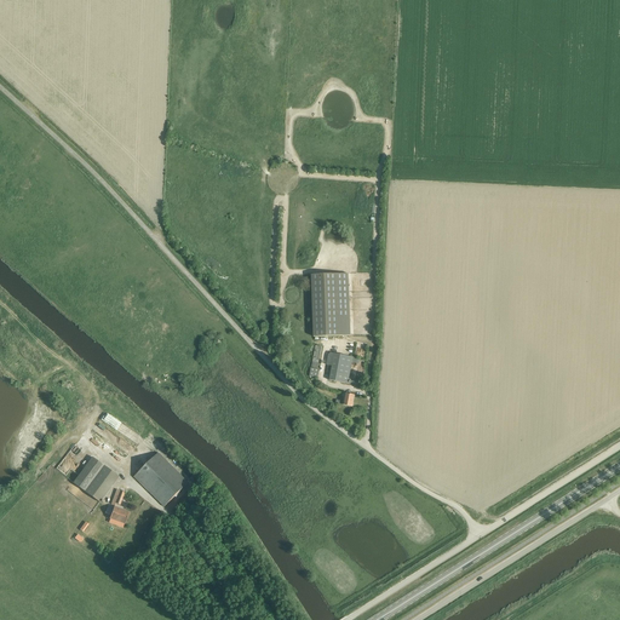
[(311,275),(314,337),(350,336),(348,274),(311,275)]
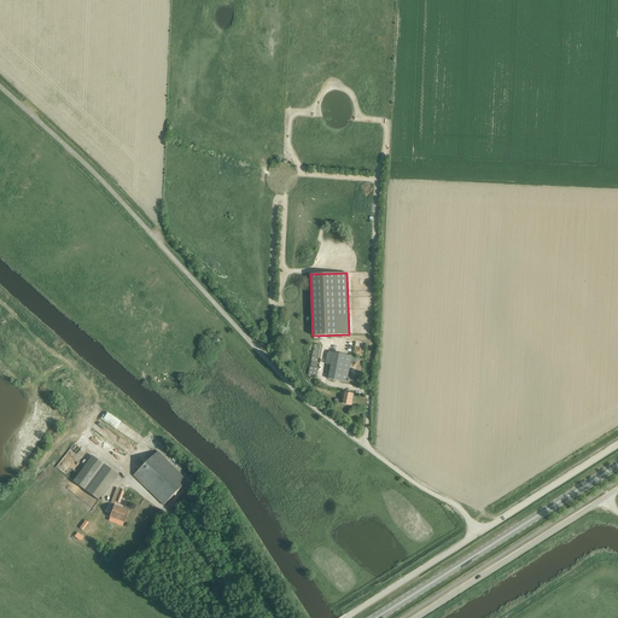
[(316,377),(318,368),(316,368),(320,345),(315,345),(309,375),(316,377)]
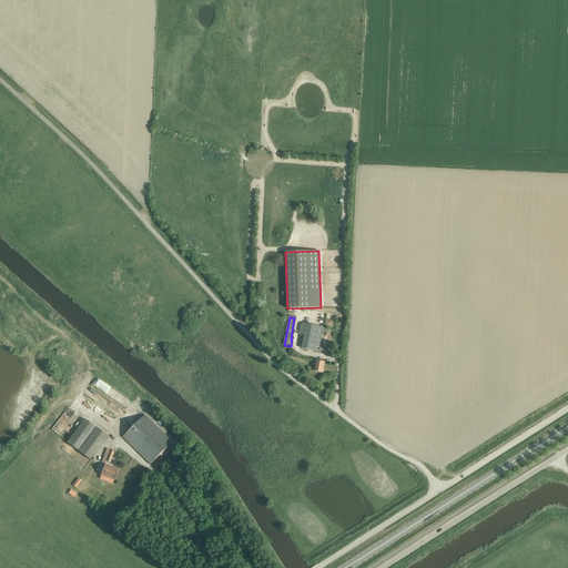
[(318,347),(322,327),(306,324),(304,335),(301,335),(300,342),(303,342),(302,348),(330,354),(331,350),(318,347)]
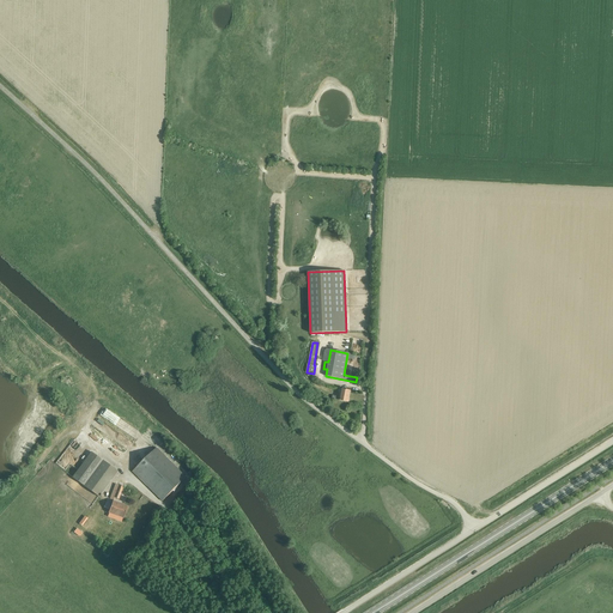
[(349,402),(351,390),(341,389),(339,398),(333,396),(332,399),(339,400),(349,402)]
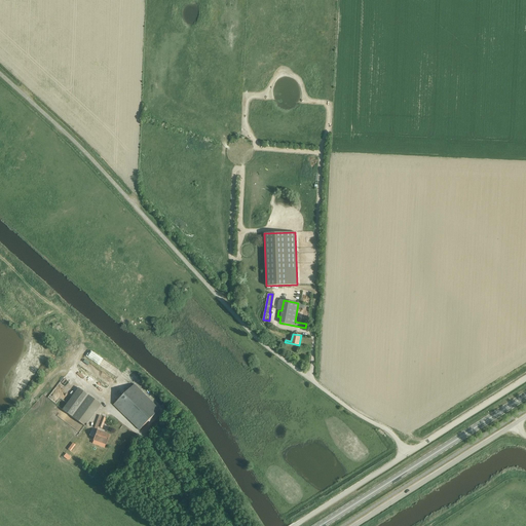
[(139,430),(160,410),(135,384),(113,405),(139,430)]
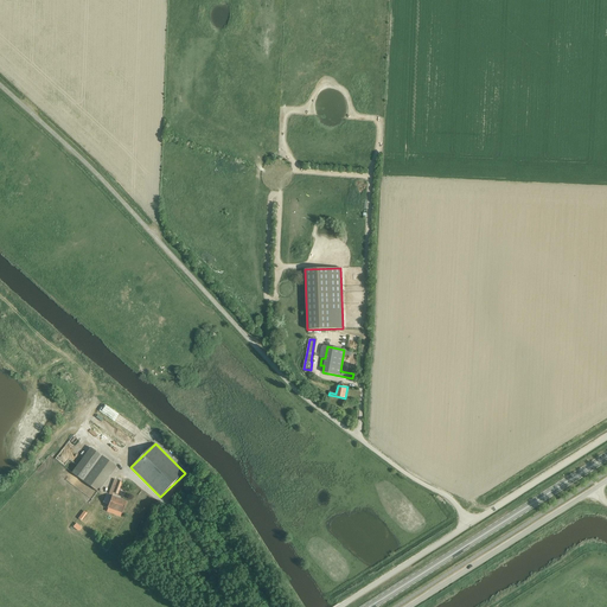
[(71,473),(97,492),(116,467),(90,448),(71,473)]
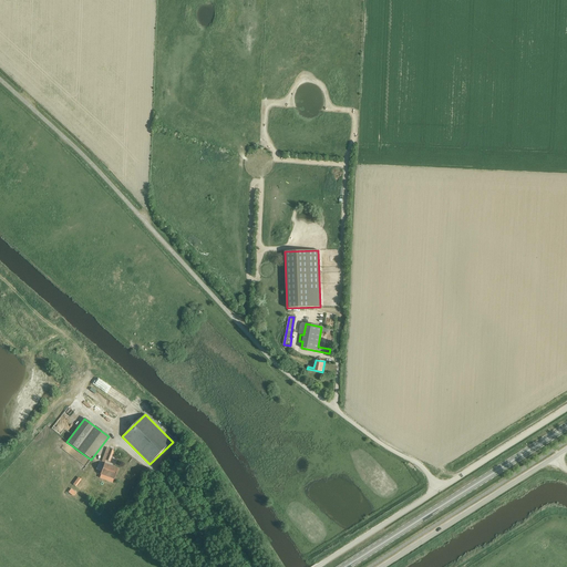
[(114,451),(110,450),(106,447),(101,462),(105,463),(105,461),(110,462),(114,451)]
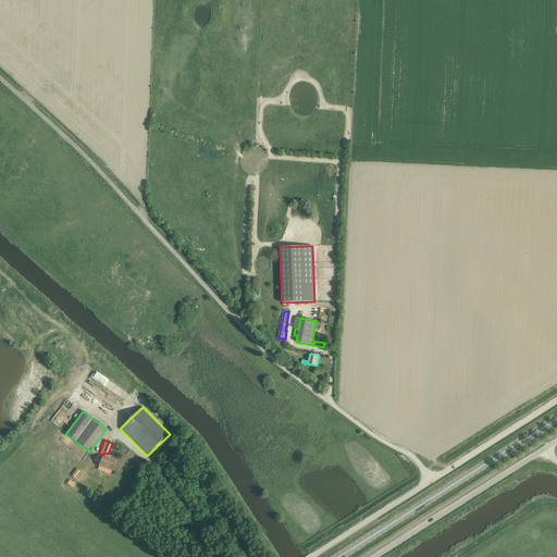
[(112,471),(115,460),(102,456),(98,466),(112,471)]
